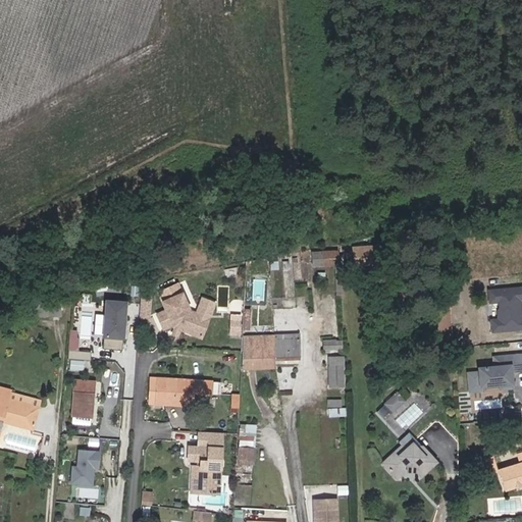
[(354,260),(370,260),(369,244),(353,245),(354,260)]
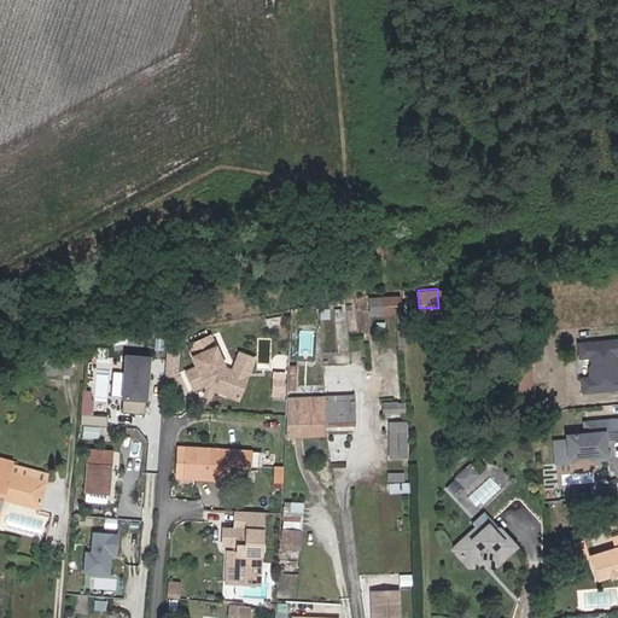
[(400,298),(375,298),(375,315),(400,314),(400,298)]
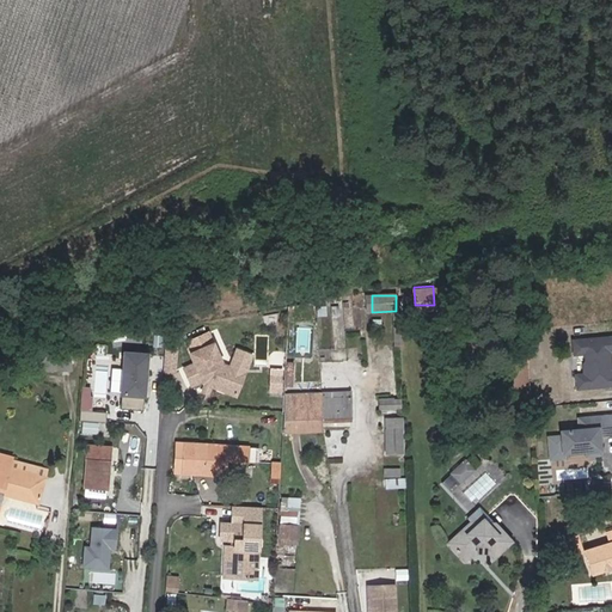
[(209,332),(187,342),(196,362),(184,367),(191,385),(203,380),(204,383),(208,381),(213,383),(212,386),(236,396),(245,373),(231,367),(222,363),(209,332)]
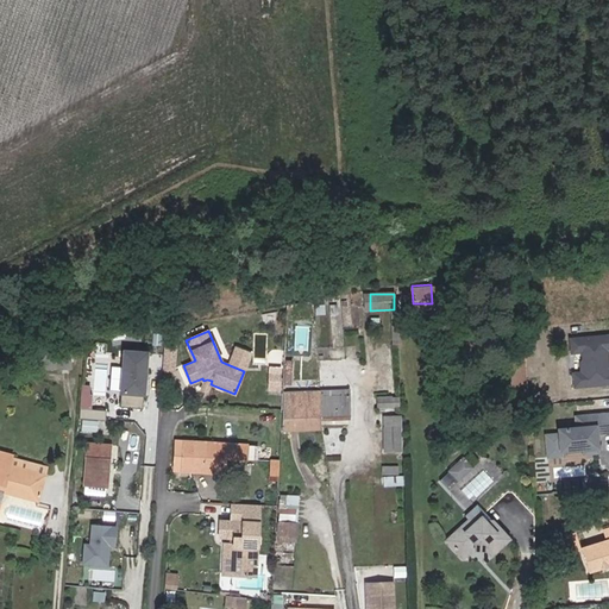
[(608,339),(572,343),(573,357),(584,356),(584,364),(583,366),(583,377),(575,377),(576,390),(608,388),(607,380),(608,378),(608,377),(608,376),(608,370),(607,360),(608,359),(608,339)]
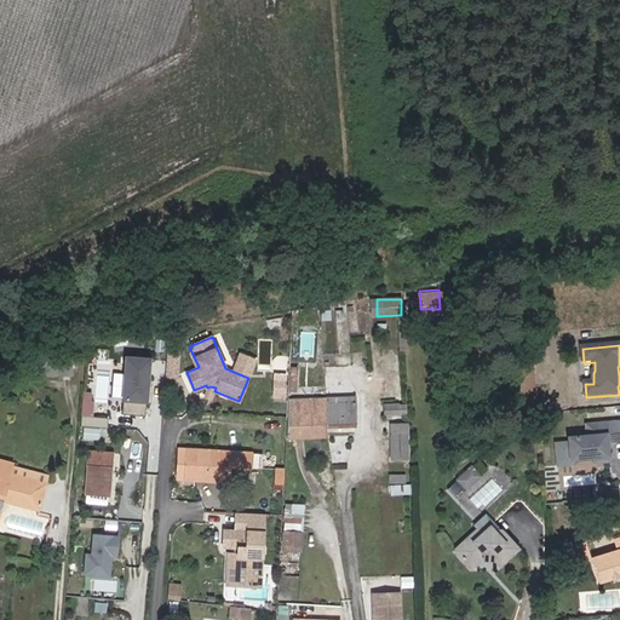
[(234,372),(248,378),(256,361),(241,355),(234,372)]
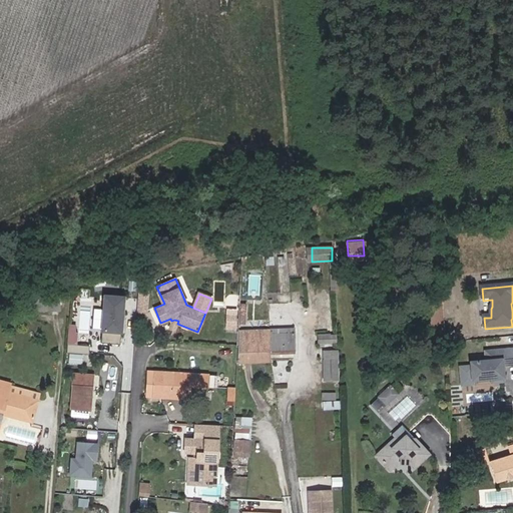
[(59,295),(34,296),(35,311),(60,310),(59,295)]
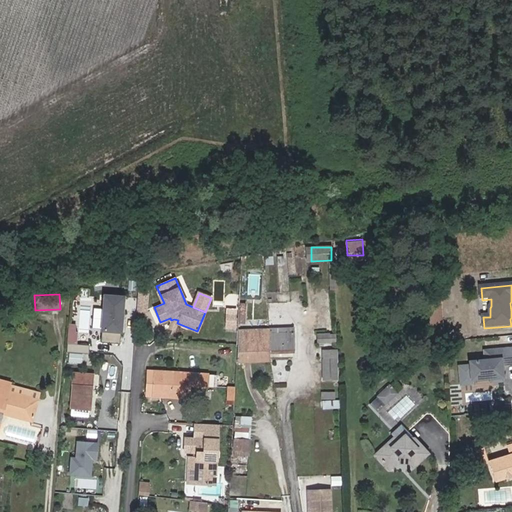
[(120,342),(124,295),(105,294),(103,307),(102,327),(101,341),(120,342)]
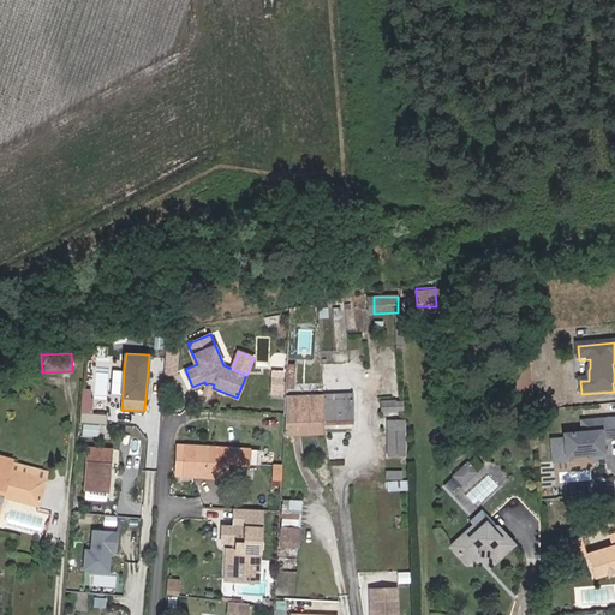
[(19,356),(4,358),(5,366),(21,365),(19,356)]
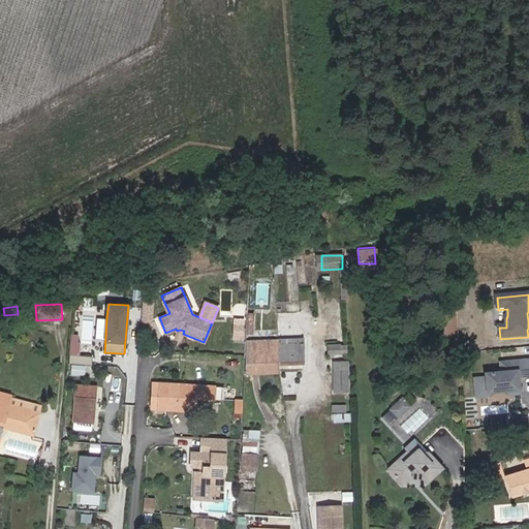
[(152,320),(153,306),(143,306),(142,319),(152,320)]
